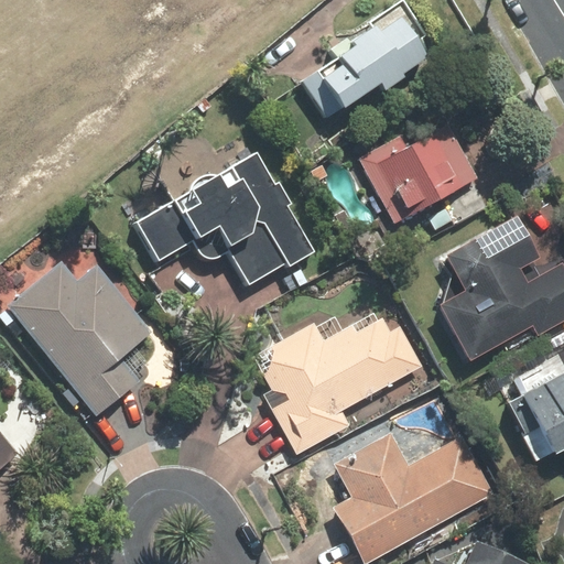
[(302,88),(324,118),(403,72),(432,50),(397,3),(332,54),(337,61),(302,88)]
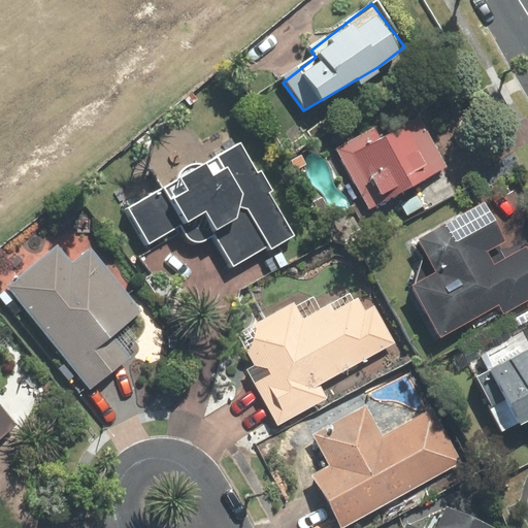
[(414,105),(334,147),(368,211),(448,169),(414,105)]
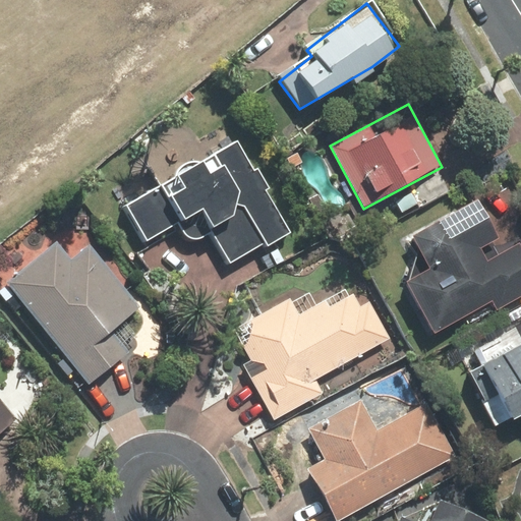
[(179,226),(186,240),(199,242),(210,237),(227,269),(290,234),(240,142),(123,206),(145,244),(179,226)]
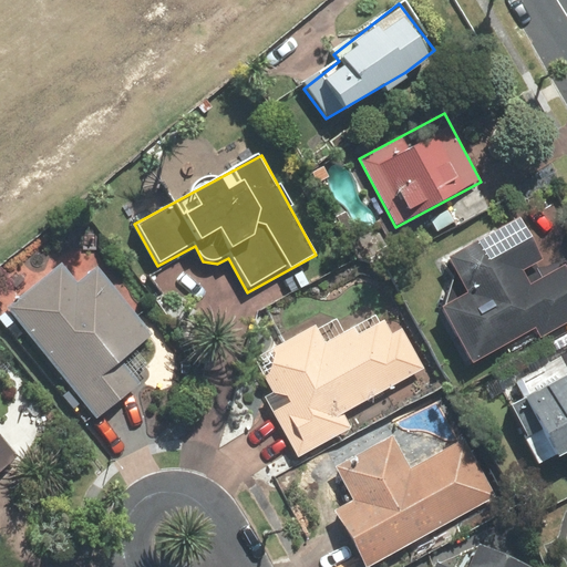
[(442,303),(473,363),(538,330),(543,338),(566,325),(566,260),(529,279),(524,267),(540,258),(519,217),(445,255),(465,292),(442,303)]
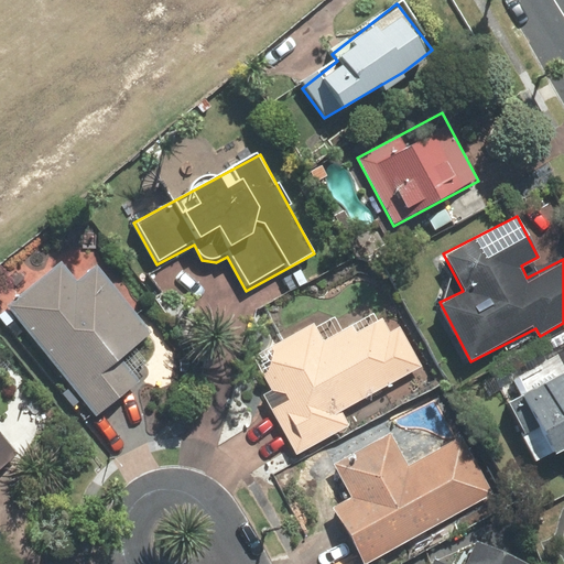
[(120,356),(152,331),(84,243),(6,305),(96,420),(142,384),(120,356)]
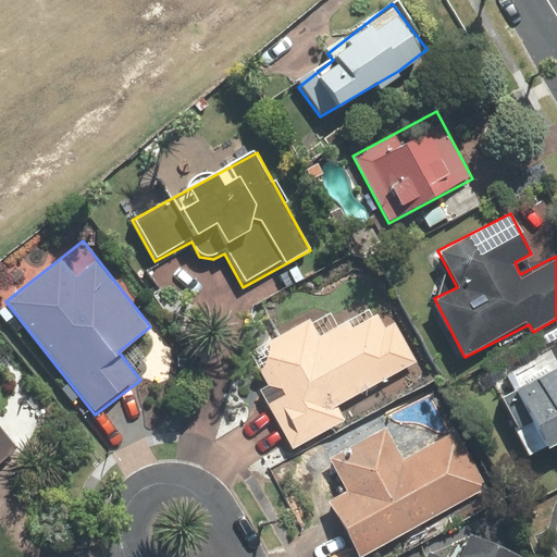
[(288,456),(348,424),(341,409),(420,367),(397,321),(386,326),(379,311),(342,331),(333,314),(254,357),(269,386),(256,394),(288,456)]
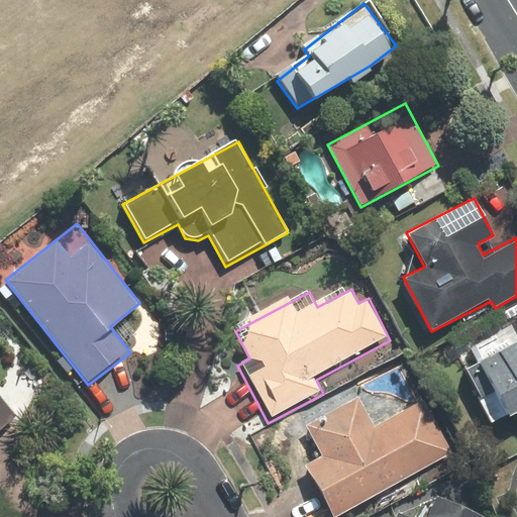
[(516,313),(451,350),(463,371),(478,363),(494,391),(479,399),(493,423),(516,409),(516,313)]
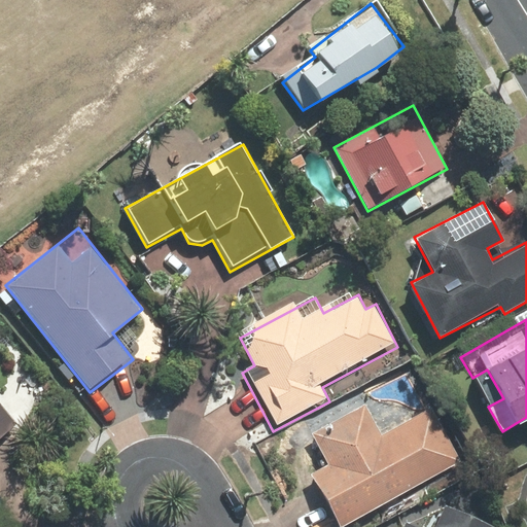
[(440,434),(408,374),(306,428),(324,463),(308,472),(336,526),(337,526),(376,506),(465,459),(450,429),(440,434)]
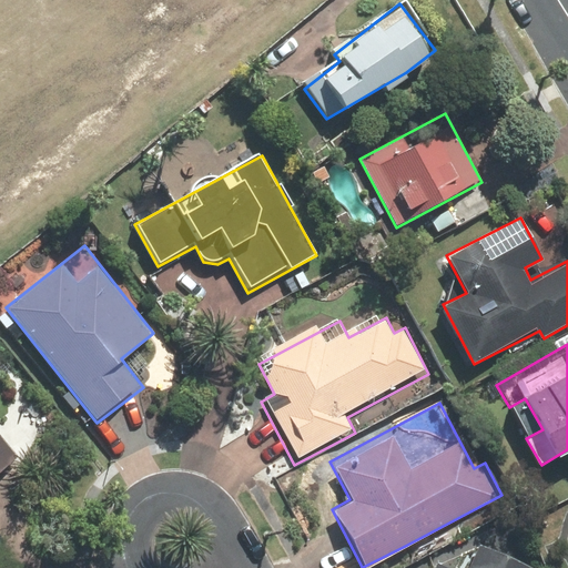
[(0,437),(0,470),(16,458),(0,437)]
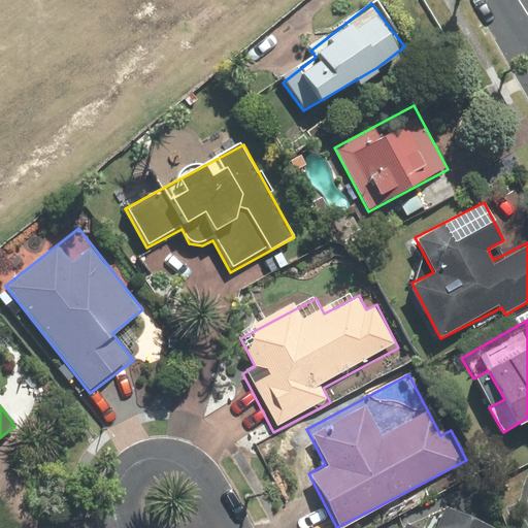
[(448,503),(440,521),(429,517),(424,527),(420,527),(404,522),(401,527),(480,527),(484,518),(448,503)]
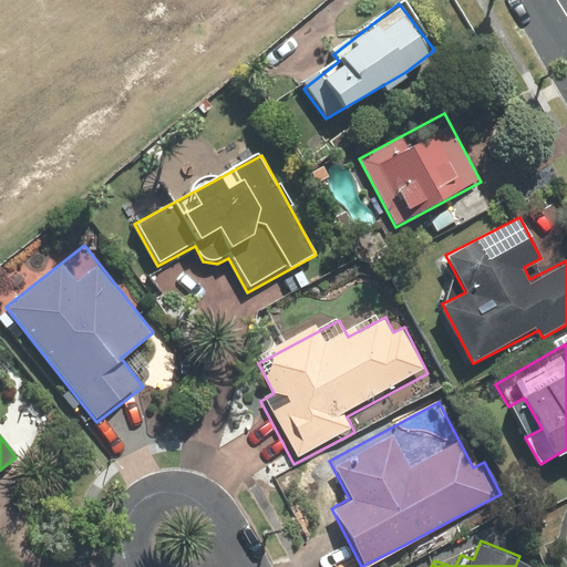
All buildings are outlined.
